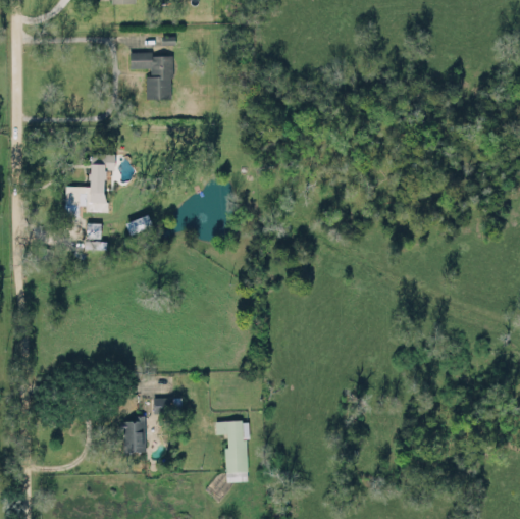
[(131,52),(153,51),(153,55),(173,55),(174,76),(171,76),(172,98),(147,98),(147,75),(152,75),(152,67),(131,67),(131,52)]
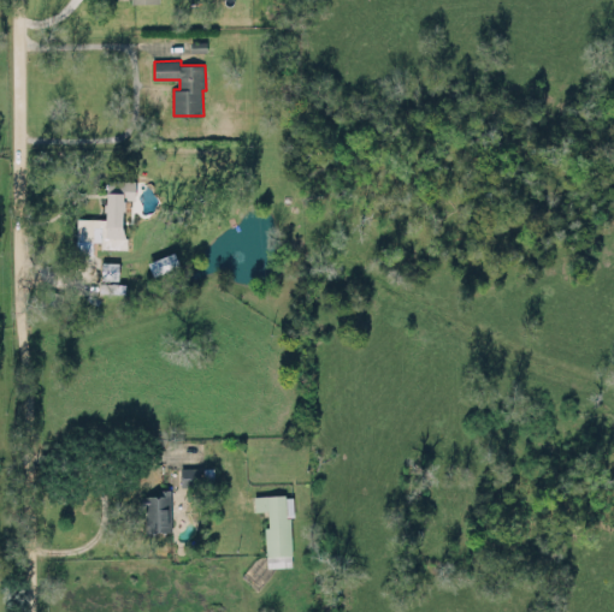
[(110,180),(108,203),(106,203),(106,211),(107,211),(107,225),(107,237),(127,238),(124,226),(124,211),(127,211),(127,200),(124,200),(125,192),(129,180),(110,180)]
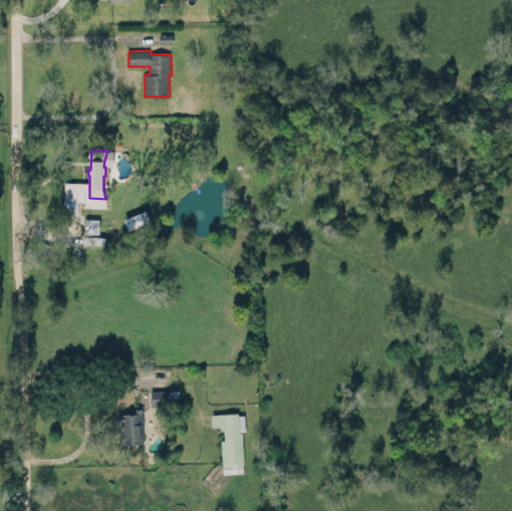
[(85,234),(99,235),(99,220),(85,220),(85,234)]
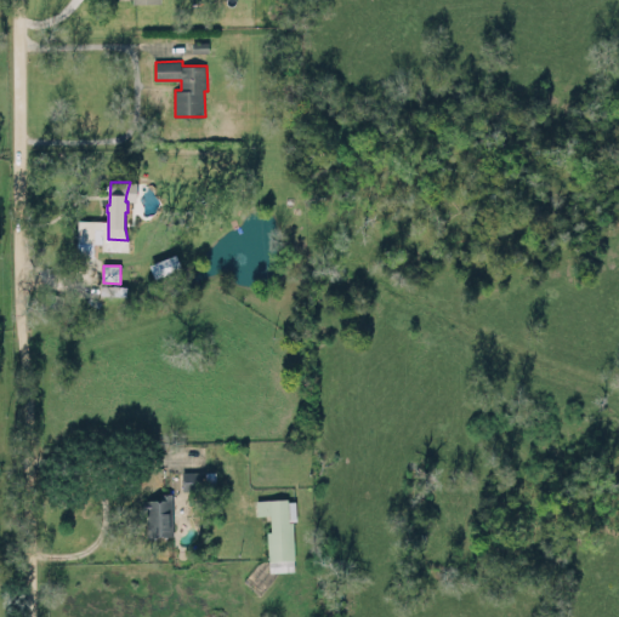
[(202,473),(183,474),(183,492),(202,491),(202,473)]
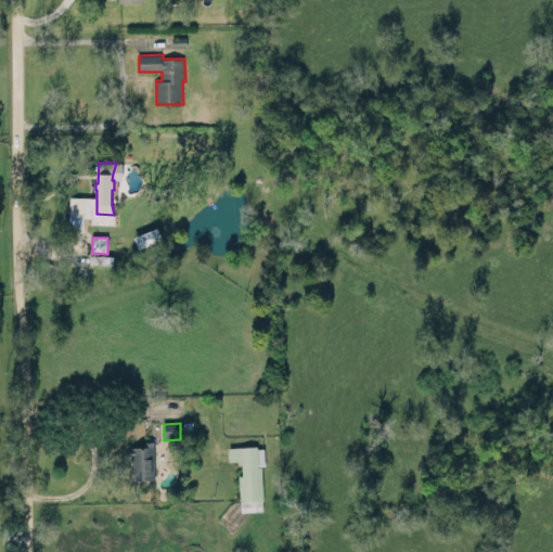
[(154,447),(131,448),(132,482),(155,480),(154,447)]
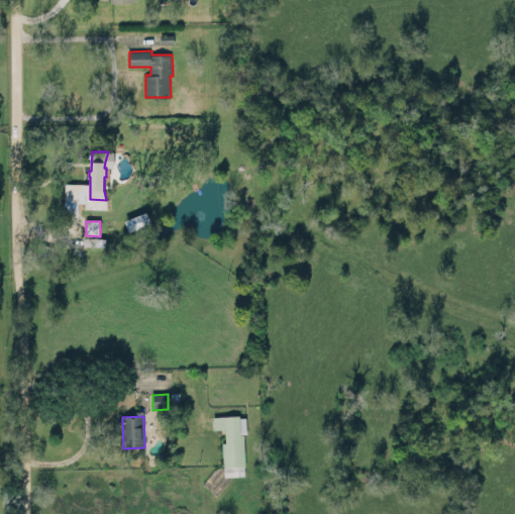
[(225,478),(245,477),(243,434),(246,434),(246,416),(214,418),(215,430),(223,430),(225,478)]
